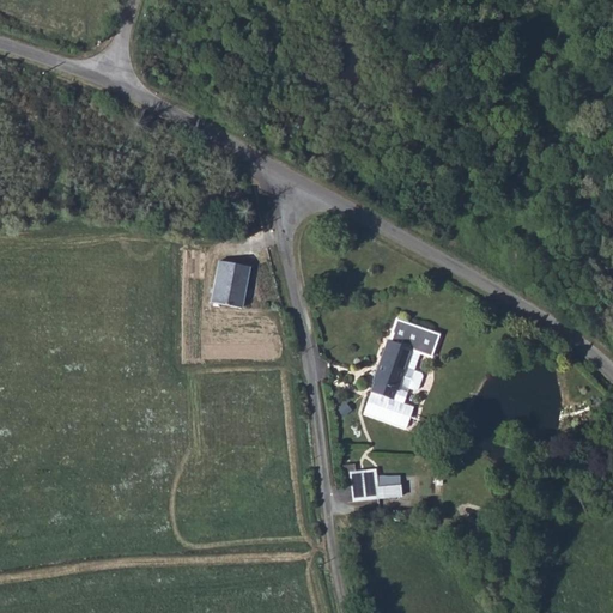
[(242,305),(250,265),(219,259),(212,301),(242,305)]
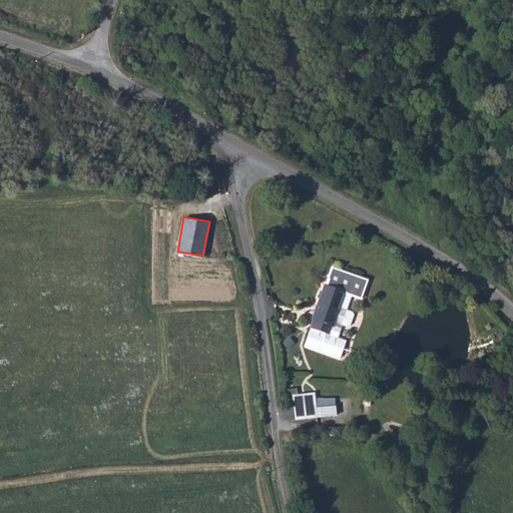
[(314,319),(310,329),(337,339),(341,329),(339,327),(341,324),(345,326),(349,324),(354,314),(352,311),(348,308),(353,294),(360,296),(367,279),(333,266),(312,318),(314,319)]
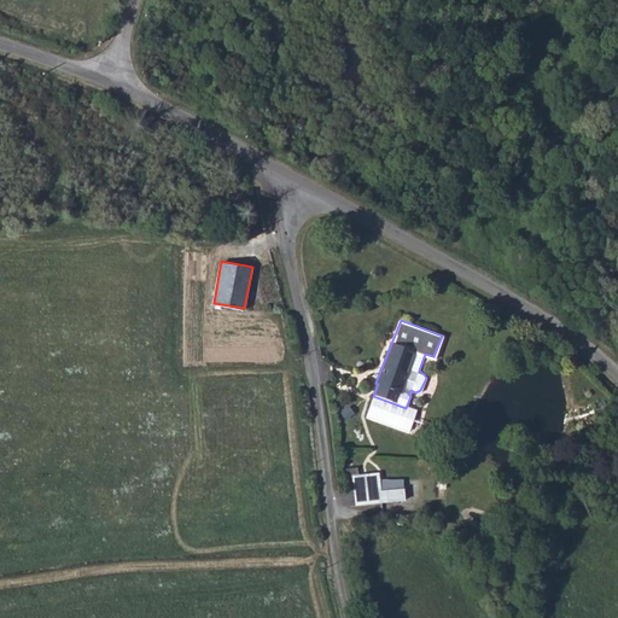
[(406,408),(373,396),(367,417),(408,431),(414,412),(406,408)]
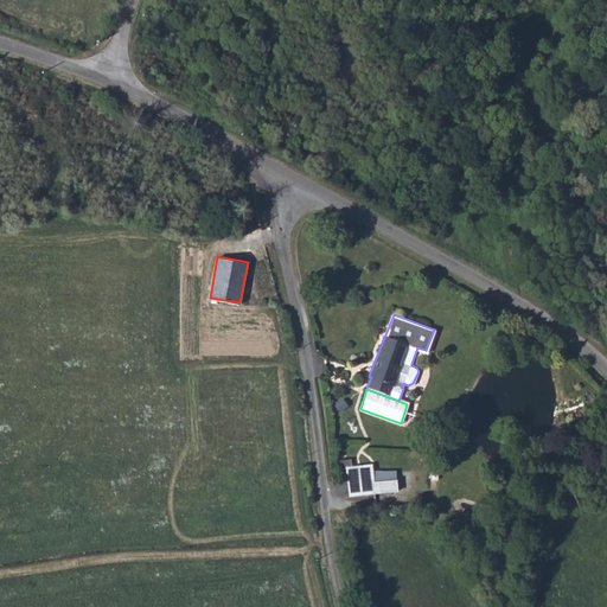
[(371,462),(345,465),(349,498),(396,491),(395,479),(374,480),(371,462)]
